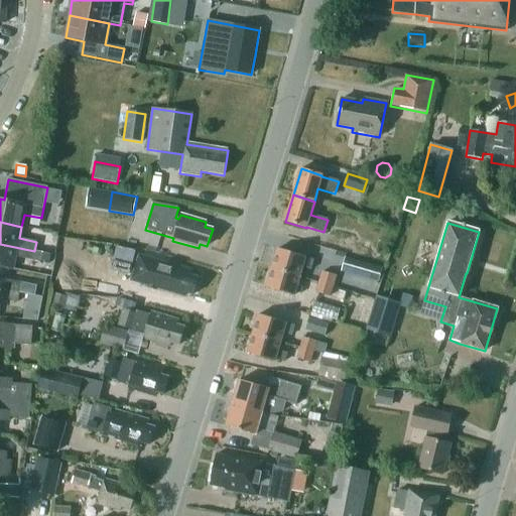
[(94,268),(97,246),(59,241),(53,280),(86,288),(89,267),(94,268)]
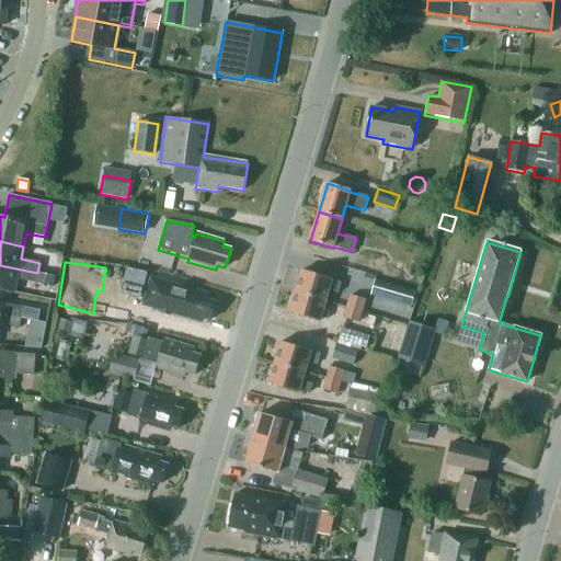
[(0,265),(0,289),(8,292),(14,294),(16,279),(35,284),(37,273),(0,265)]
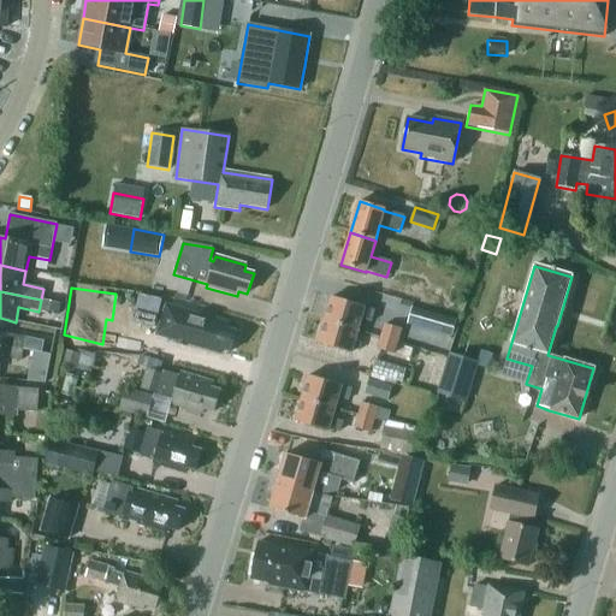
[(331,297),(325,320),(357,331),(361,320),(372,323),(375,311),(331,297)]
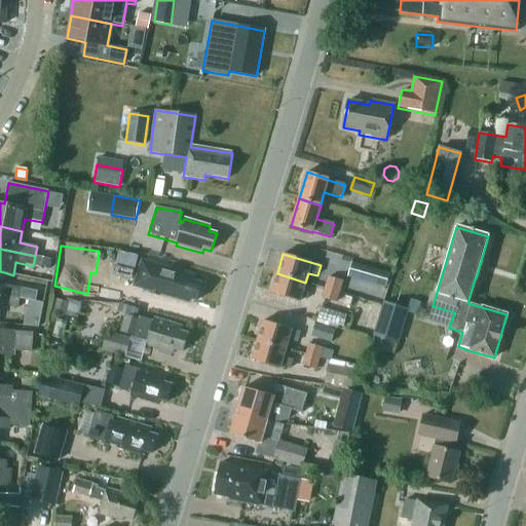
[(33,266),(49,269),(51,260),(35,257),(33,266)]
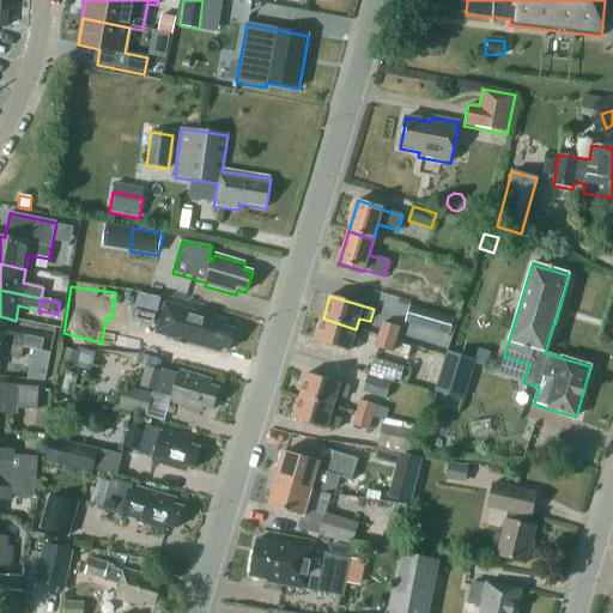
[(405,322),(447,334),(451,319),(410,307),(405,322)]
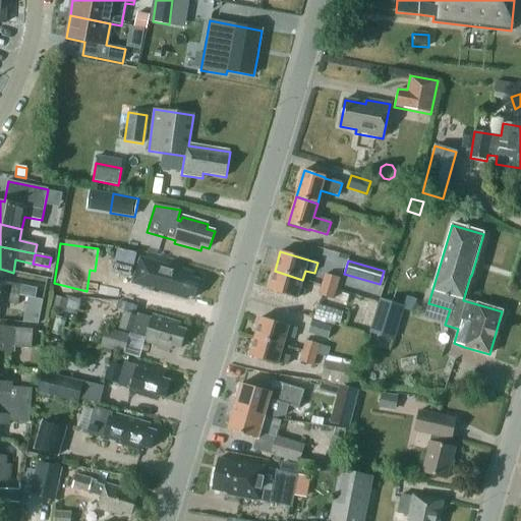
[(154,265),(153,267),(138,263),(133,280),(148,284),(148,285),(161,289),(160,292),(185,299),(186,295),(194,297),(199,281),(191,278),(193,274),(167,266),(167,269),(154,265)]
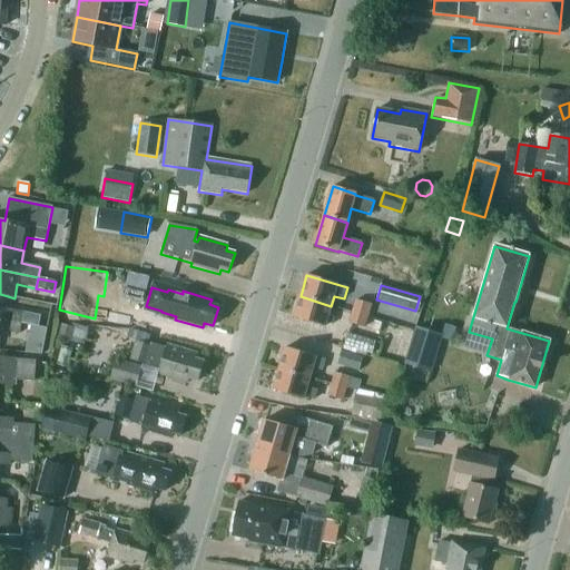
[(0,318),(21,323),(23,313),(5,310),(8,296),(0,294),(0,318)]
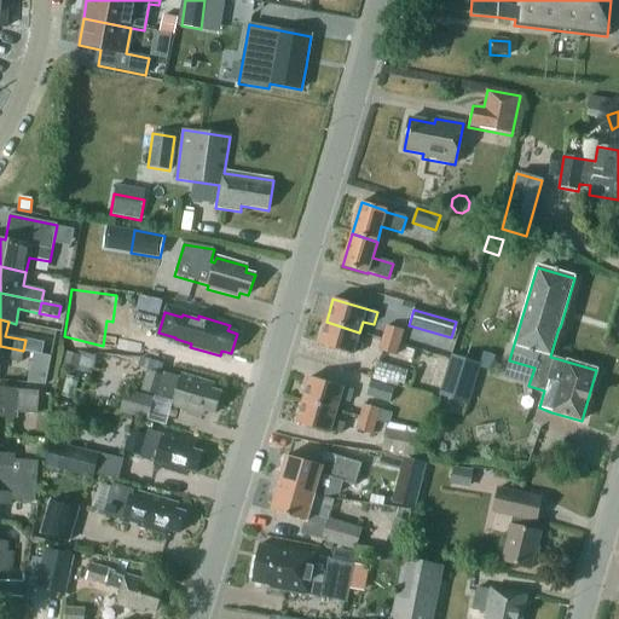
[(359,333),(327,322),(319,346),(353,356),(359,333)]
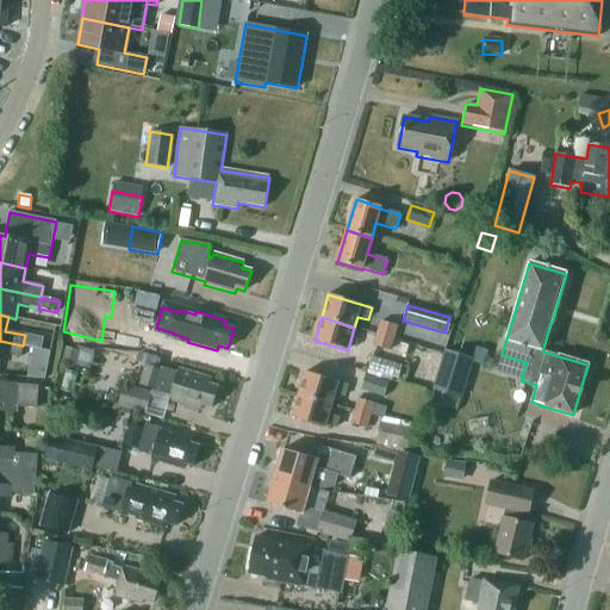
[(381,322),(378,334),(393,338),(397,327),(381,322)]
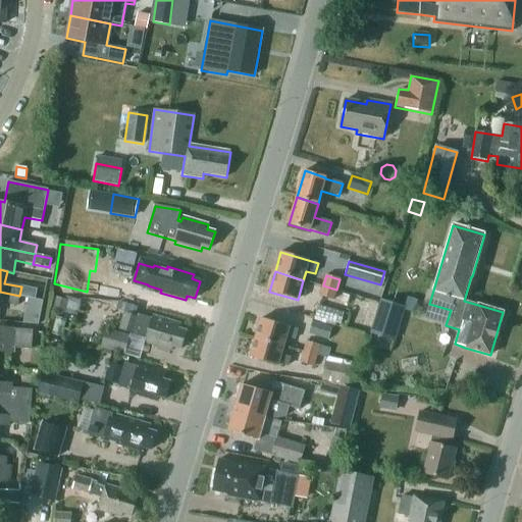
[(336,290),(323,285),(320,296),(333,300),(336,290)]
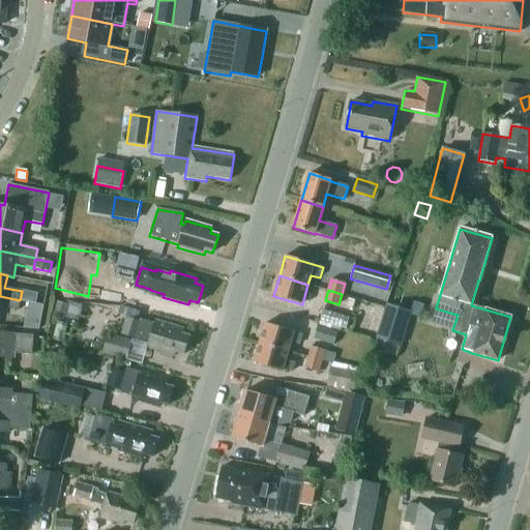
[(20,300),(0,296),(0,310),(1,306),(18,311),(20,300)]
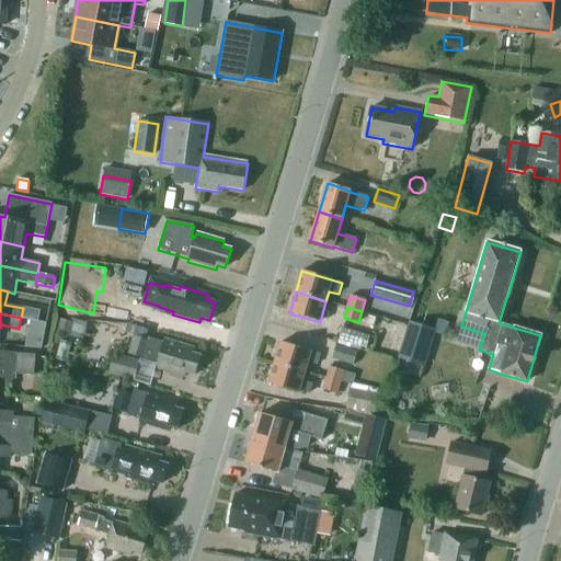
[(31,321),(29,332),(44,335),(46,324),(39,323),(31,321)]
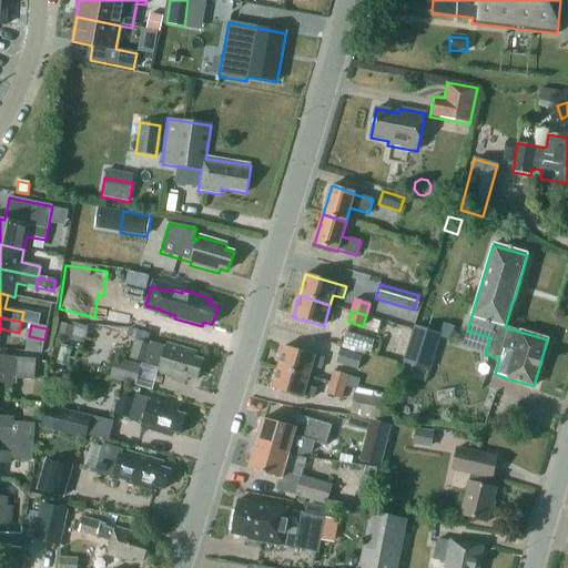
[(57,337),(70,342),(74,328),(70,327),(60,325),(57,337)]
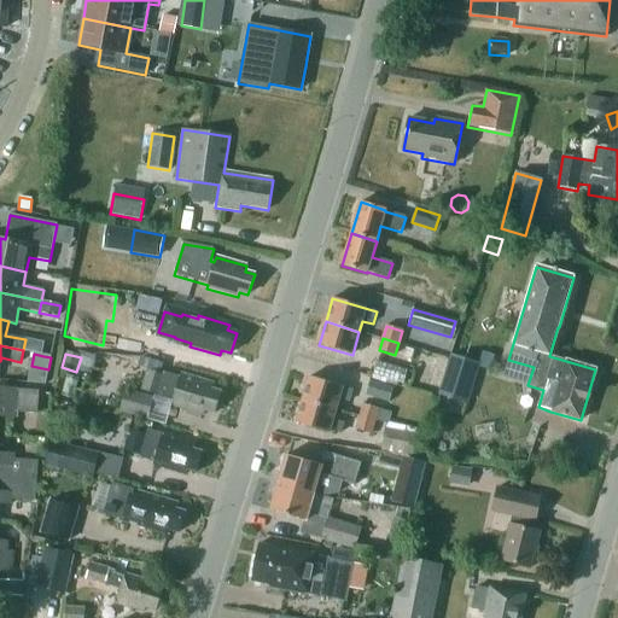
[(479,365),(454,356),(441,395),(467,403),(479,365)]
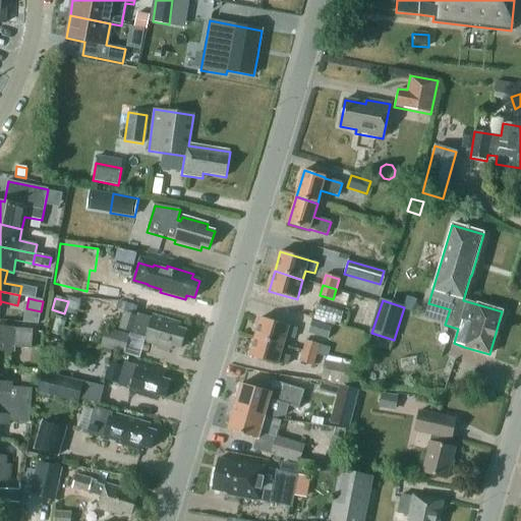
[(134,314),(136,307),(118,301),(116,309),(123,311),(134,314)]
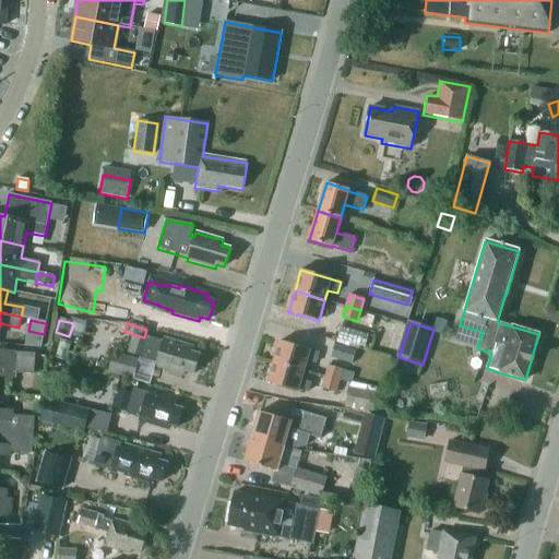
[(342,326),(337,341),(365,348),(365,347),(370,348),(373,337),(369,336),(369,335),(342,326)]
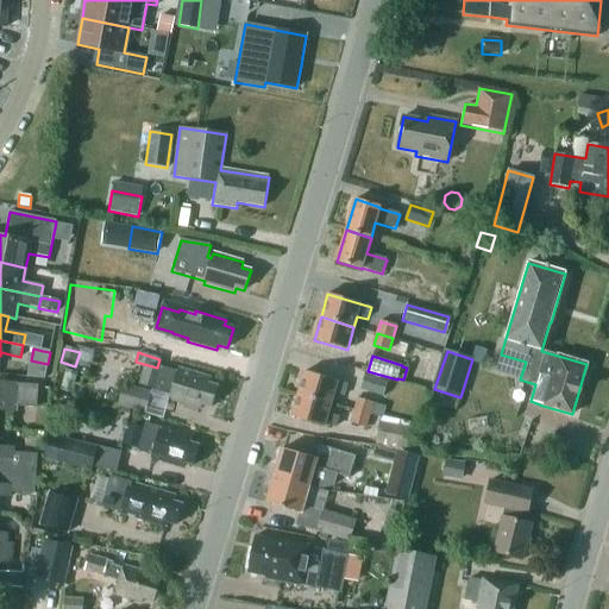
[(208,383),(209,377),(177,369),(177,371),(161,366),(159,369),(157,368),(144,364),(138,384),(170,394),(168,401),(200,409),(201,405),(211,408),(218,387),(208,383)]
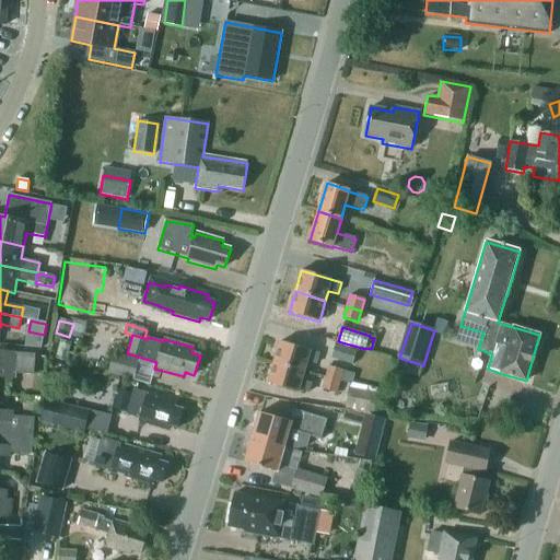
[(280,341),(273,363),(304,372),(311,351),(280,341)]
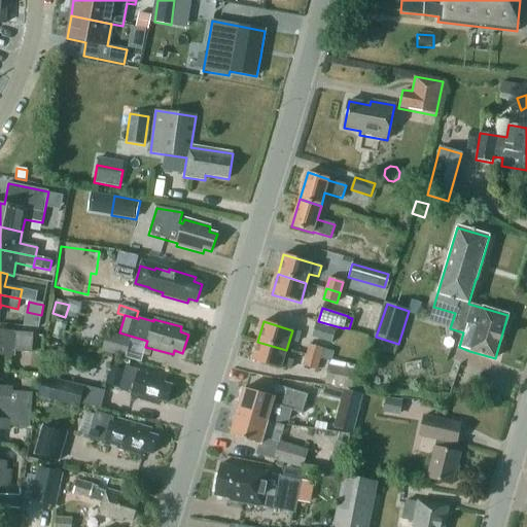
[(312,340),(331,347),(337,330),(317,324),(312,340)]
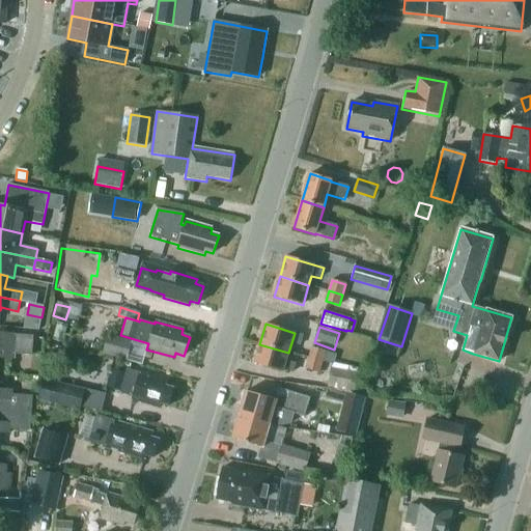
[(0,358),(14,359),(14,355),(32,356),(33,336),(0,333),(0,358)]
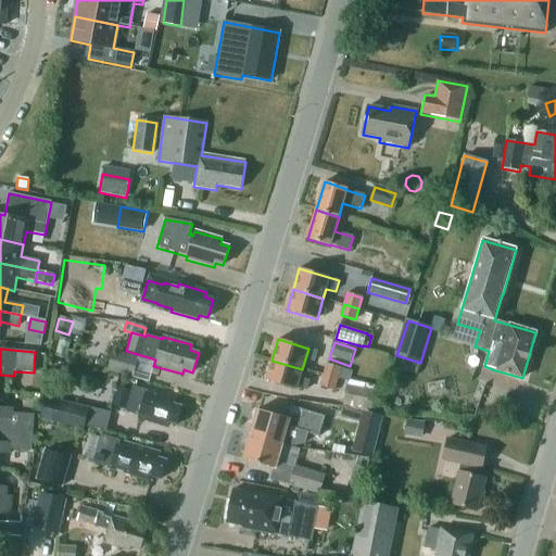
[(113,352),(108,369),(133,377),(138,358),(113,352)]
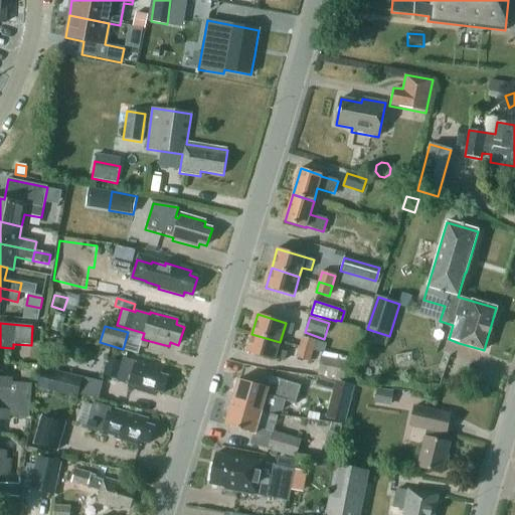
[(280,342),(251,334),(246,353),(274,361),(280,342)]
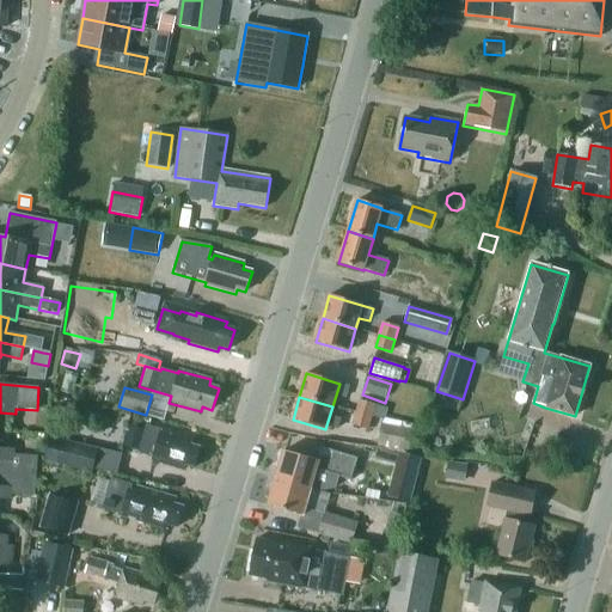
[(360,401),(355,412),(372,417),(375,405),(360,401)]
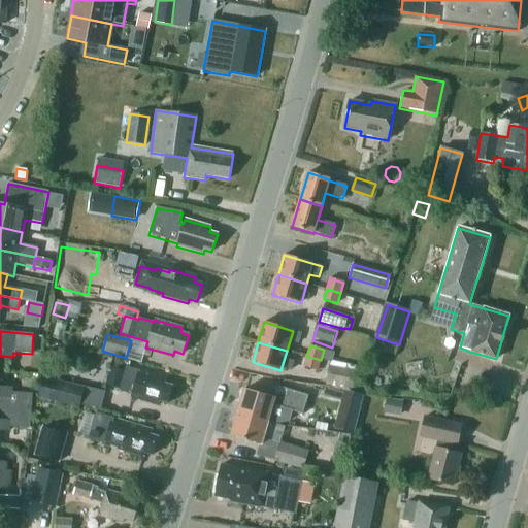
[(59,357),(46,354),(43,368),(56,370),(59,357)]
